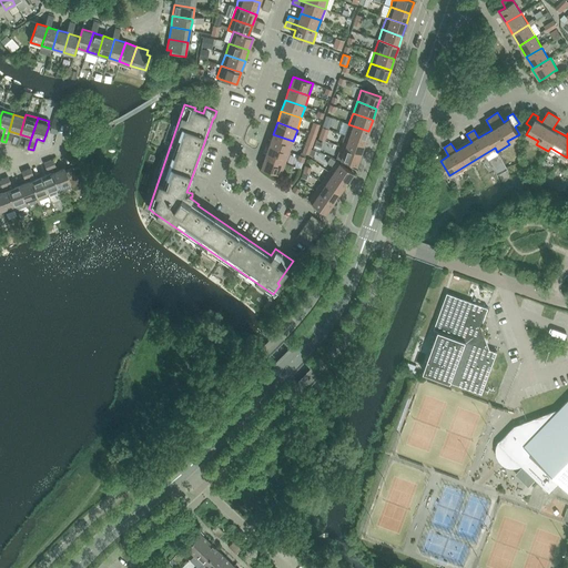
[(348,124),(345,135),(365,142),(368,131),(348,124)]
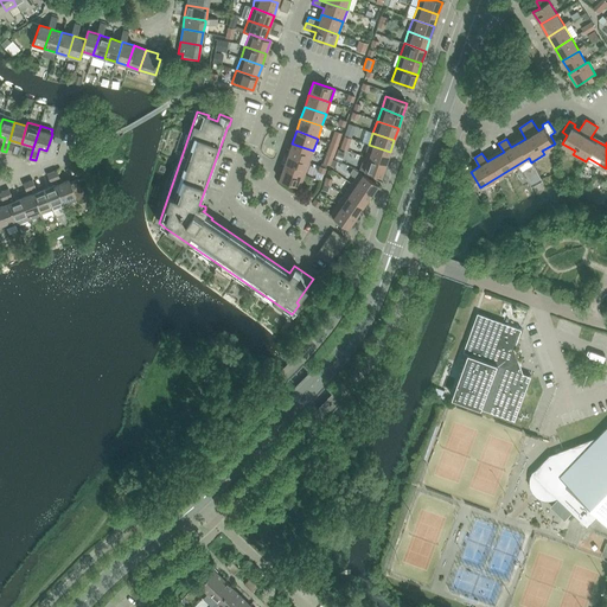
[(292,144),(287,155),(308,163),(313,151),(292,144)]
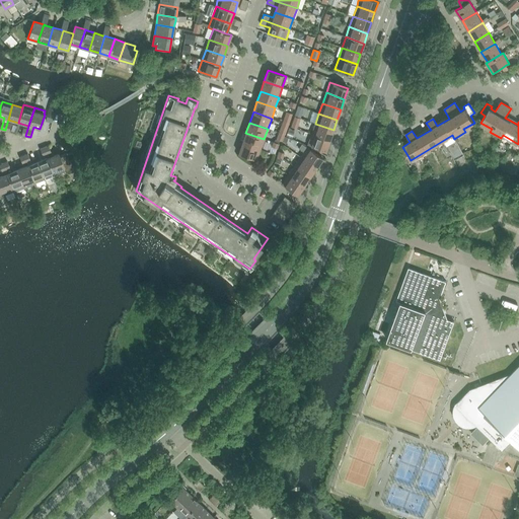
[(279,133),(285,135),(289,125),(283,123),(279,133)]
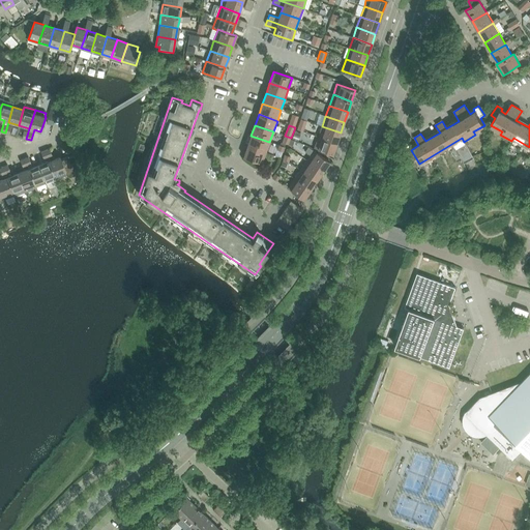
[(322,126),(318,137),(336,143),(341,133),(322,126)]
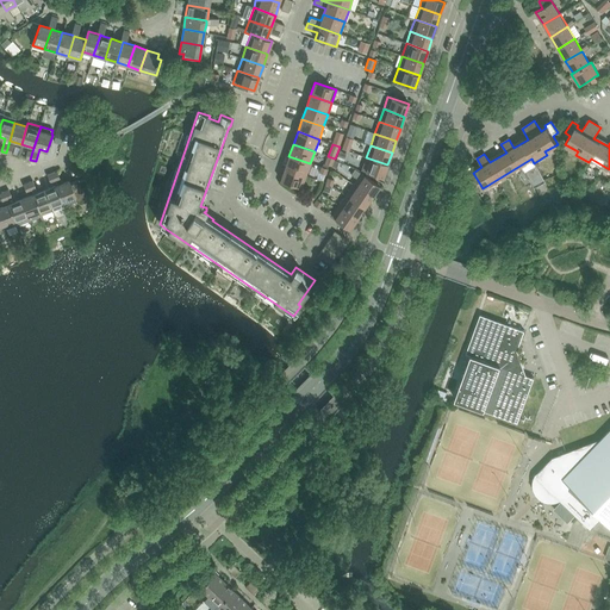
[(288,156),(285,168),(306,175),(310,163),(288,156)]
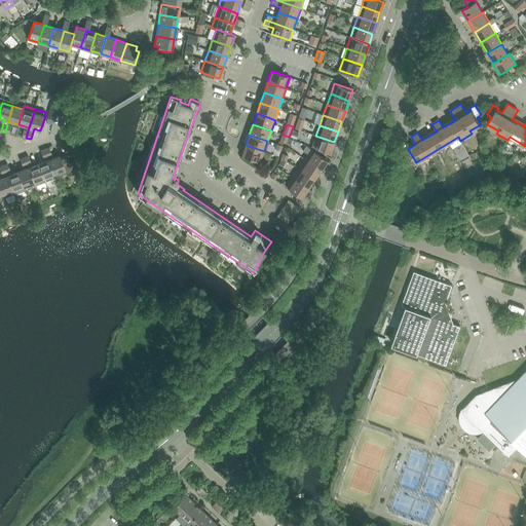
[(334,142),(315,136),(312,147),(330,153),(334,142)]
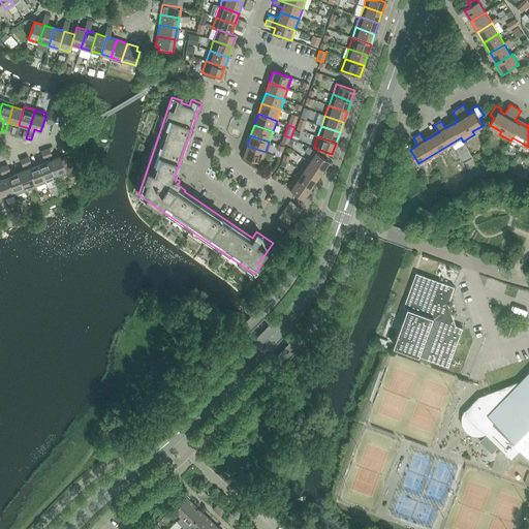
[(266,152),(247,146),(243,157),(261,163),(266,152)]
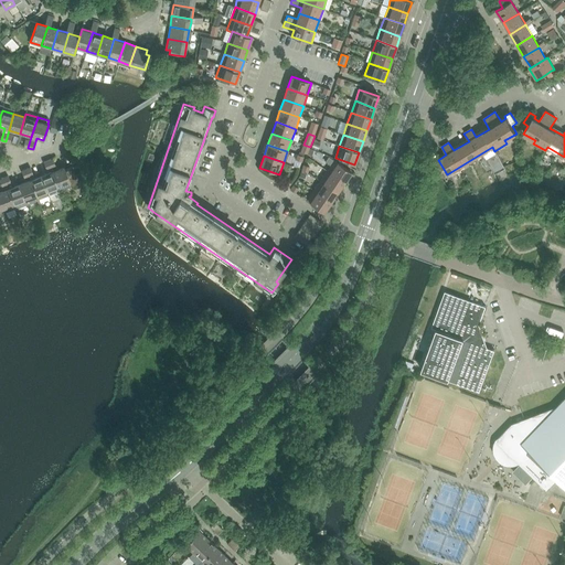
[(51,168),(53,171),(59,188),(60,191),(72,187),(73,188),(75,189),(80,188),(72,167),(65,169),(64,167),(59,169),(57,167),(55,166),(53,159),(49,160),(51,168)]
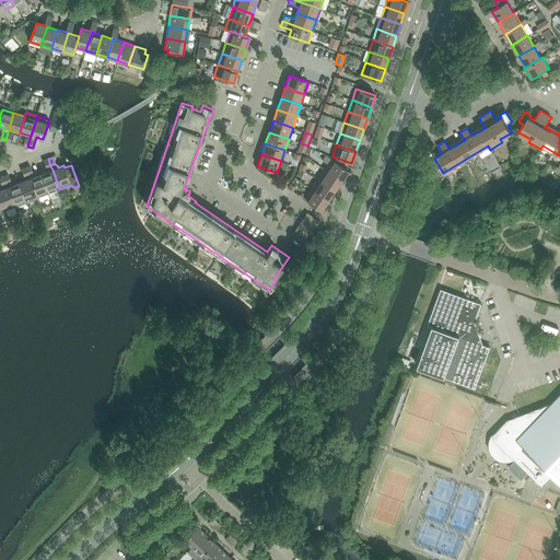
[(328,164),(324,170),(341,182),(348,171),(331,159),(328,164)]
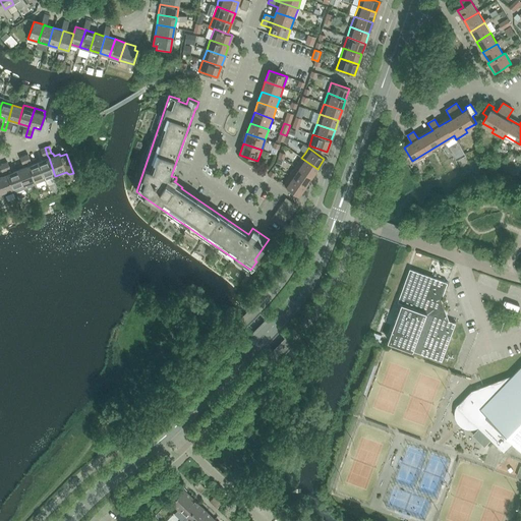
[(49,158),(38,162),(44,177),(54,173),(49,158)]
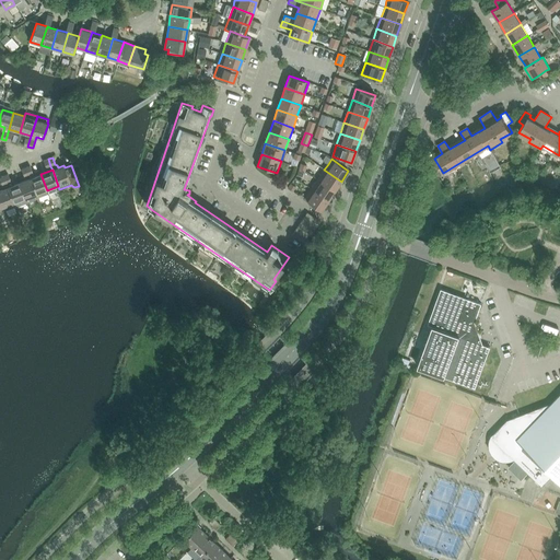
[(324,170),(317,179),(335,190),(341,182),(324,170)]
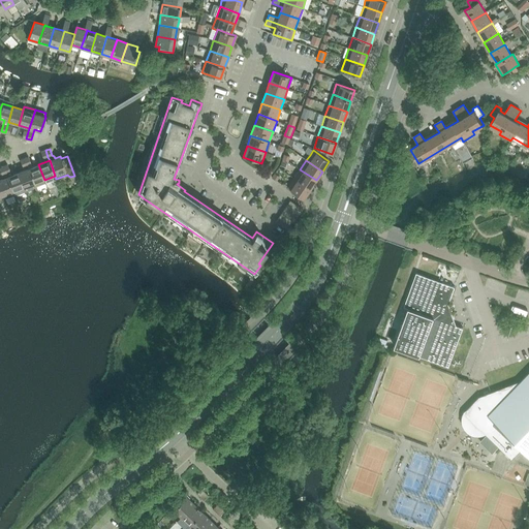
[(3,166),(7,177),(14,195),(25,191),(18,173),(12,175),(11,173),(10,172),(7,164),(3,166)]
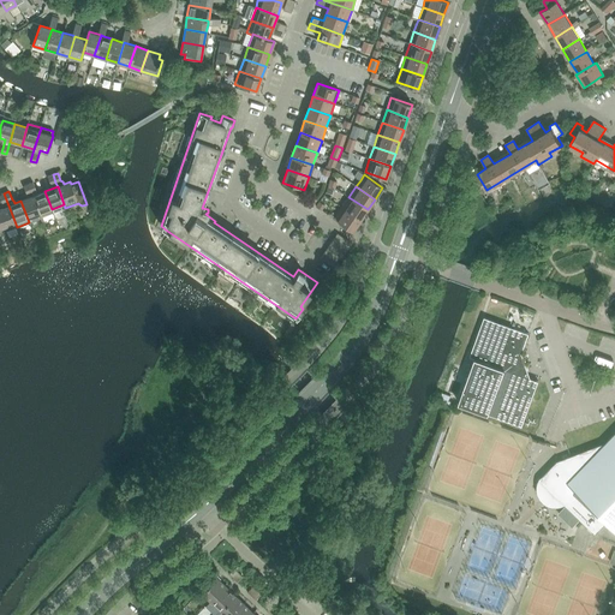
[(45,191),(33,196),(41,218),(53,213),(52,209),(45,191)]
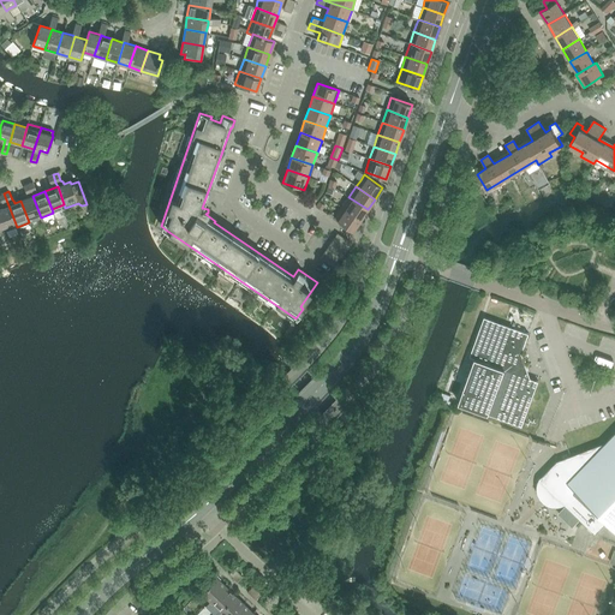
[(0,208),(0,219),(4,227),(5,232),(17,227),(9,206),(4,193),(0,195),(0,197),(3,203),(1,206),(3,208),(0,208)]
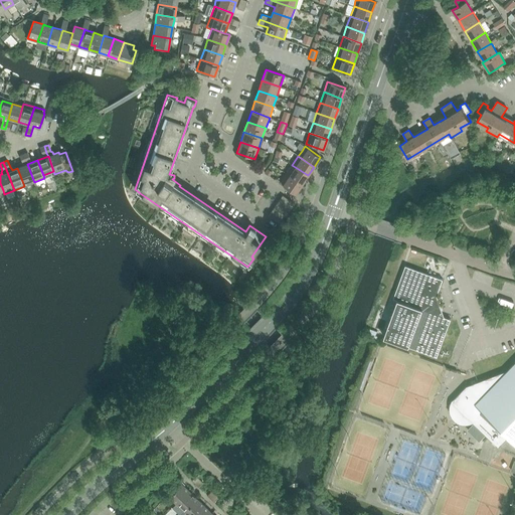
[(27,164),(17,168),(24,186),(34,182),(27,164)]
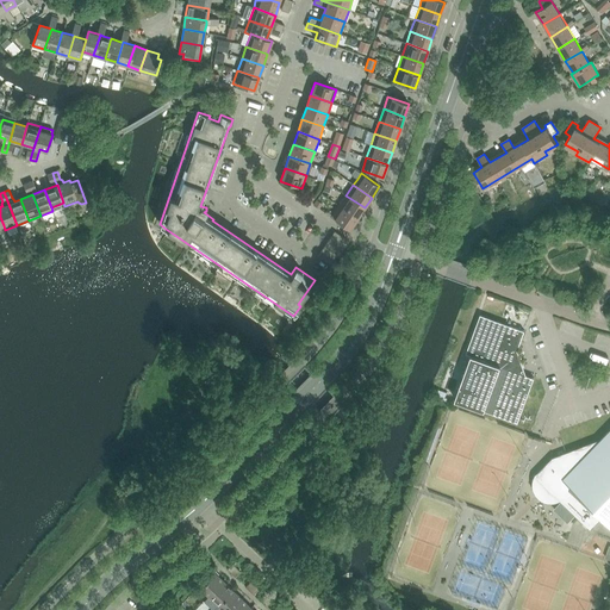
[(346,195),(338,206),(358,218),(365,207),(346,195)]
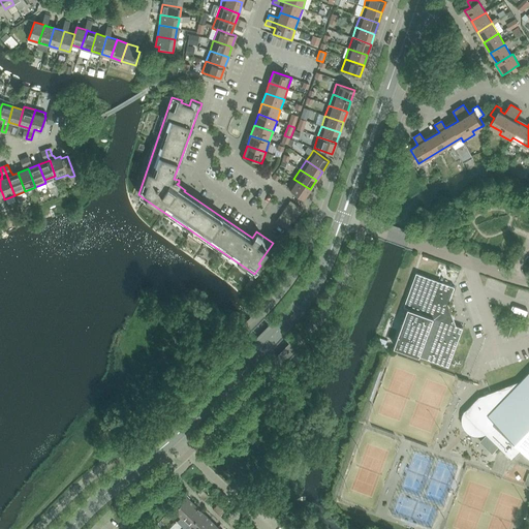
[(310,189),(293,179),(287,188),(303,199),(310,189)]
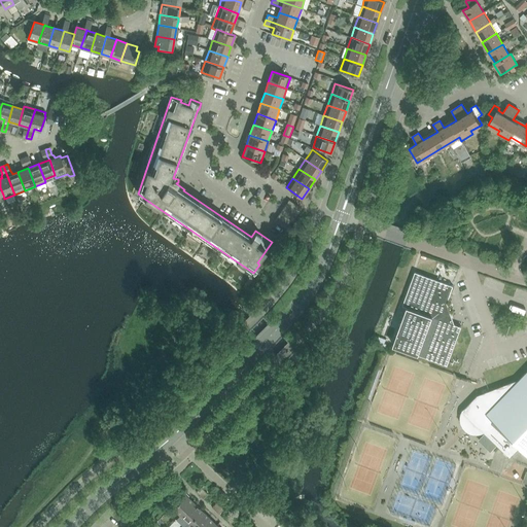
[(288,200),(285,205),(295,213),(300,207),(288,200)]
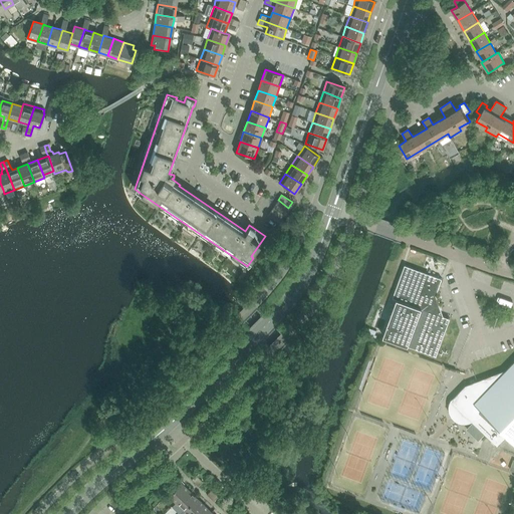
[(278,200),(274,206),(285,213),(288,208),(278,200)]
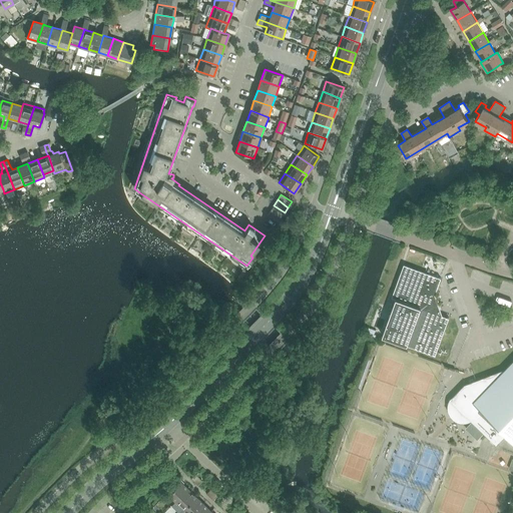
[(274,205),(271,210),(281,217),(285,212),(274,205)]
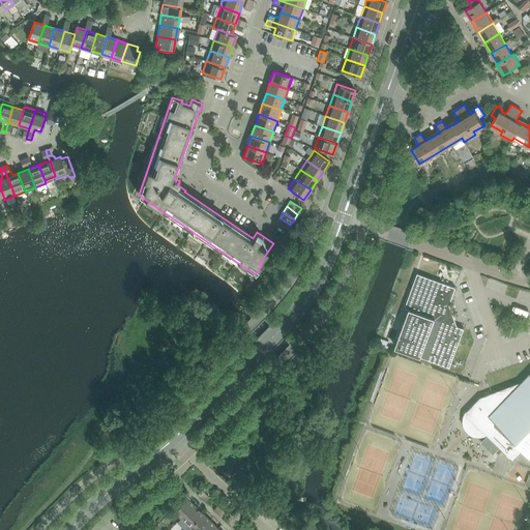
[(290,225),(280,217),(275,223),(287,230),(290,225)]
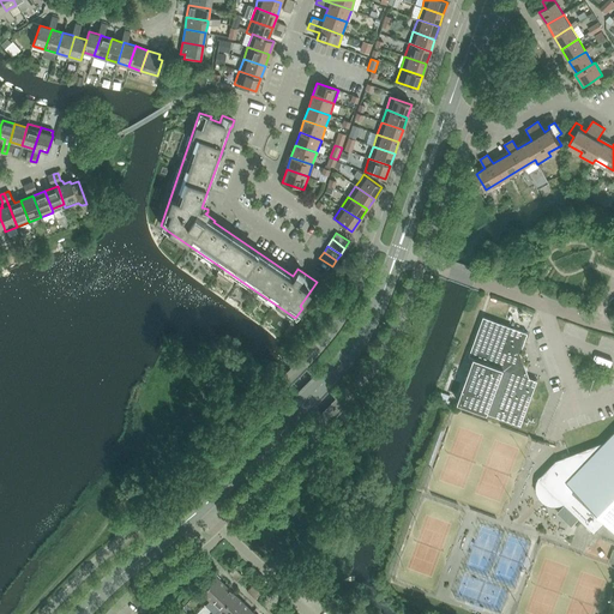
[(474,357),(458,403),(521,426),(537,380),(529,378),(524,365),(517,361),(528,332),(483,317),(469,356),(474,357)]
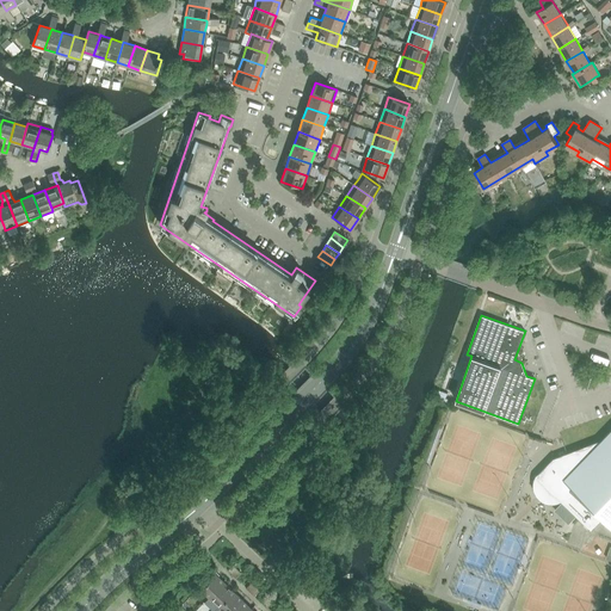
[(543,503),(554,505),(562,503),(593,530),(604,518),(610,524),(610,431),(604,438),(567,454),(555,458),(543,469),(537,475),(534,482),(534,489),(536,497),(543,503)]
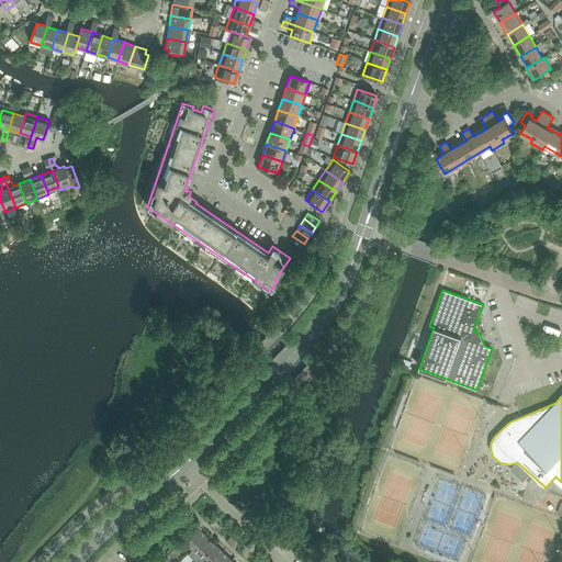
[(209,525),(213,528),(217,523),(214,519),(209,525)]
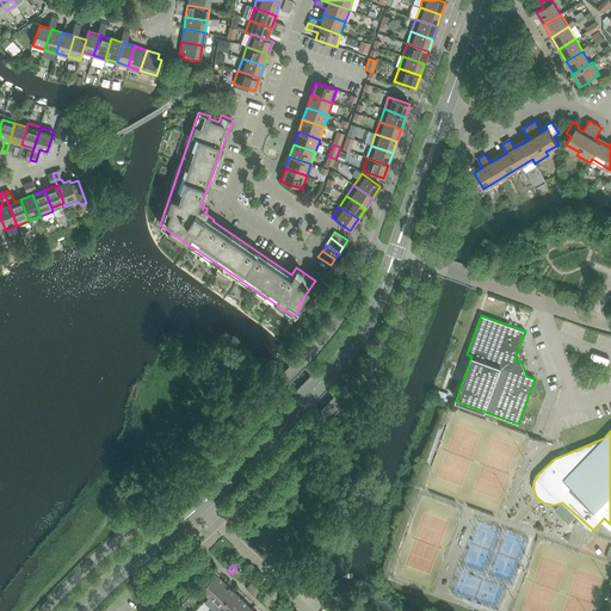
[(232,574),(235,578),(241,573),(236,568),(232,574)]
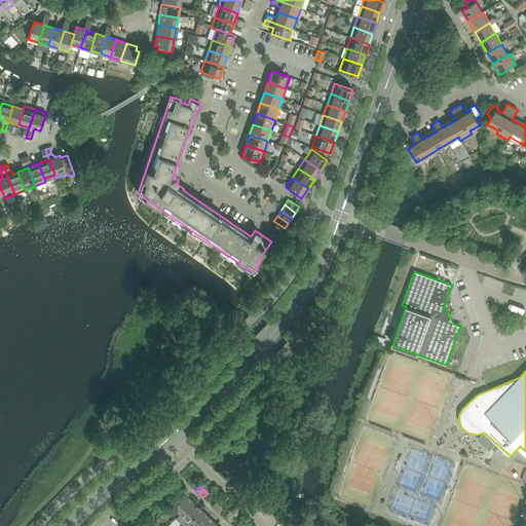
[(172,506),(180,514),(192,501),(184,493),(172,506)]
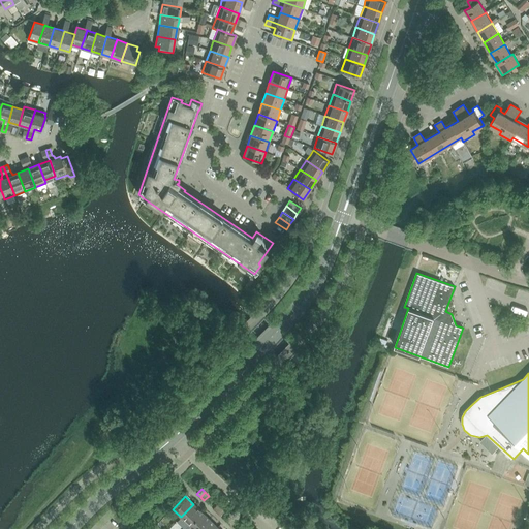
[(201,511),(193,504),(181,517),(189,525),(201,511)]
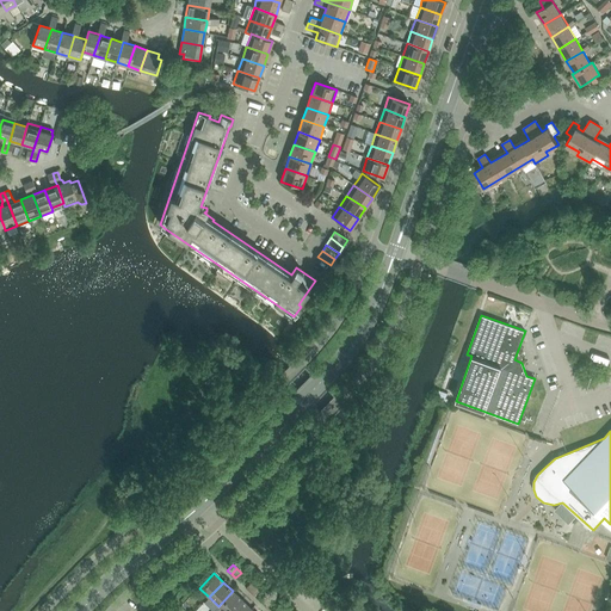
[(246,588),(250,592),(255,586),(251,582),(246,588)]
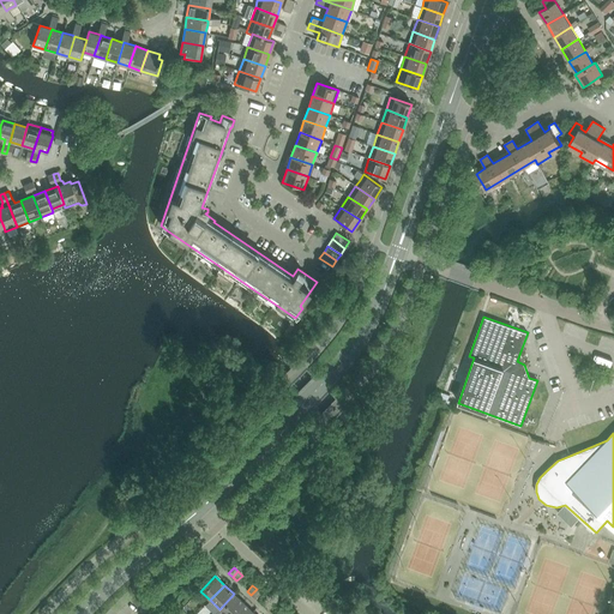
[(257,589),(251,595),(256,599),(260,594),(257,589)]
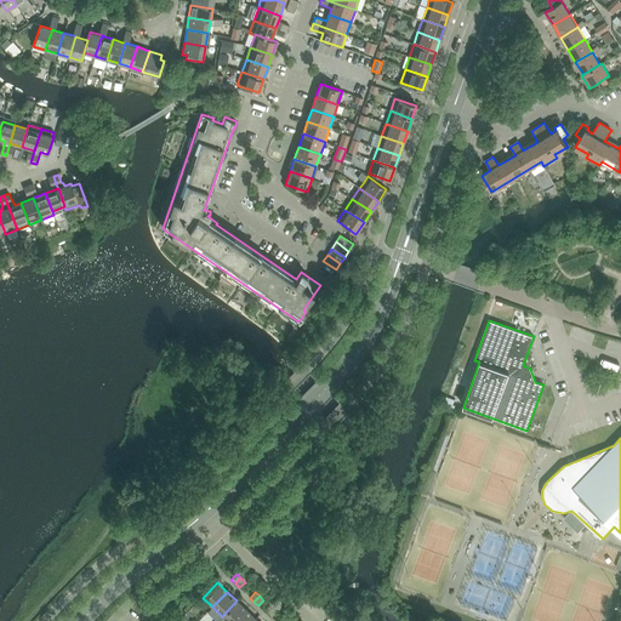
[(237,600),(222,616),(227,620),(234,620),(246,610),(237,600)]
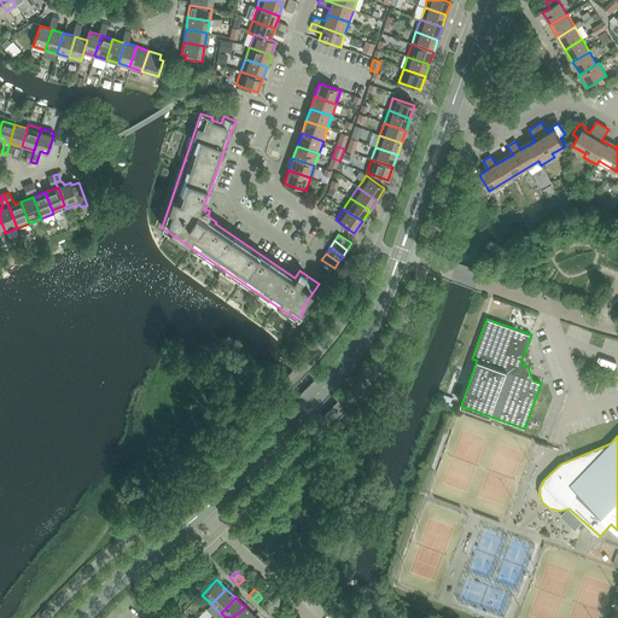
[(251,617),(254,616),(245,607),(233,617),(251,617)]
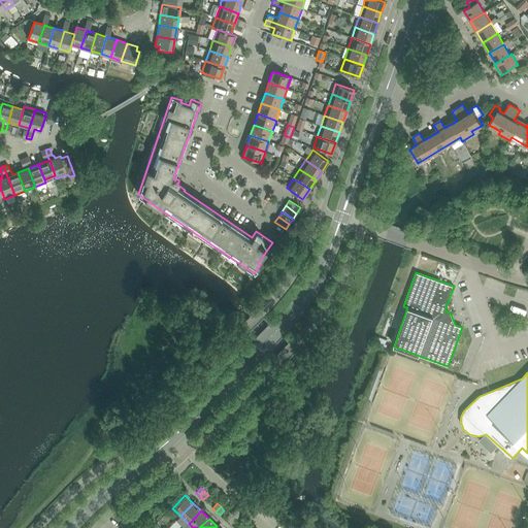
[(228,524),(232,527),(236,522),(233,519),(228,524)]
